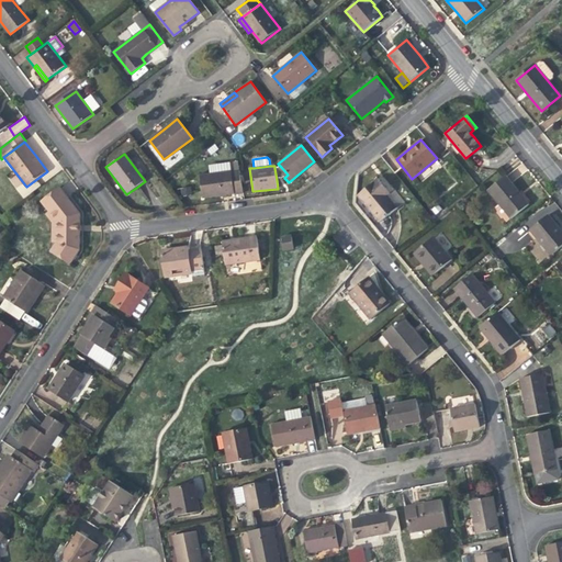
[(281,167),(274,168),(277,180),(284,178),(288,175),(281,167)]
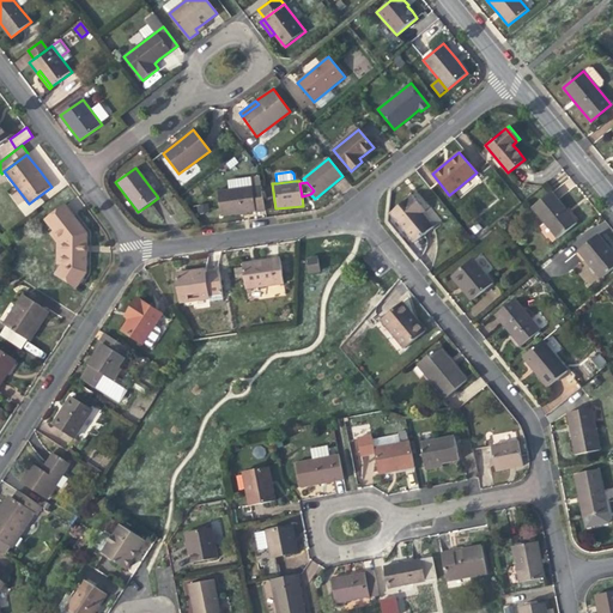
[(265,211),(261,184),(217,190),(220,217),(242,213),(265,211)]
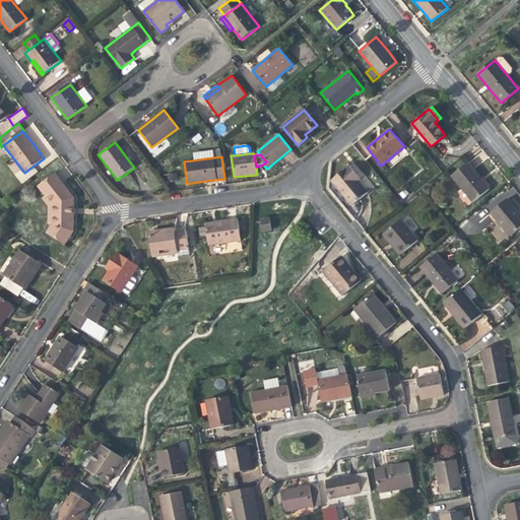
[(467,164),(452,176),(473,202),(490,190),(478,177),(467,164)]
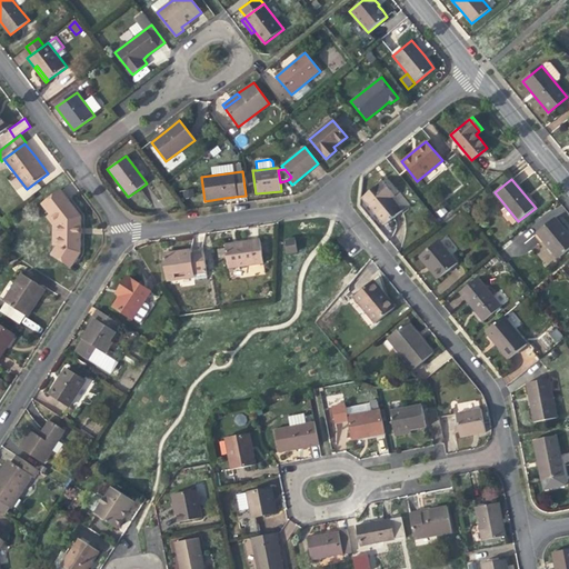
[(401,211),(392,200),(389,196),(392,192),(383,181),(373,189),(362,198),(385,225),(401,211)]
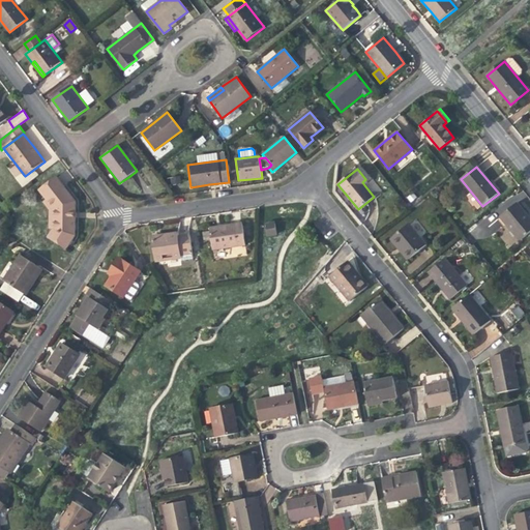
[(48,210),(48,219),(76,218),(76,202),(68,193),(56,176),(38,190),(46,200),(52,207),(48,210)]
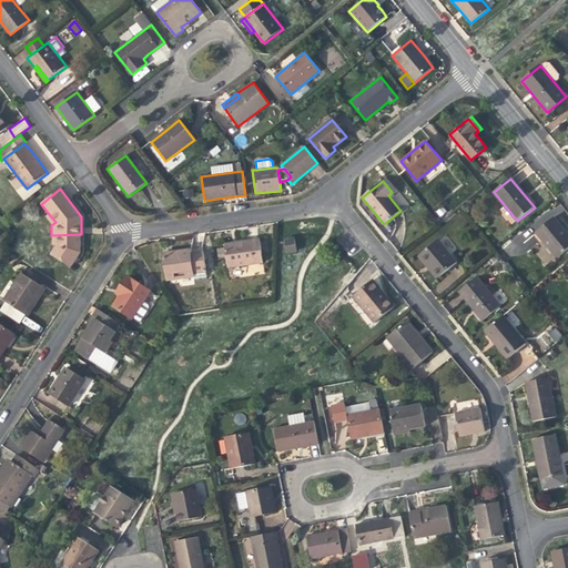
[(46,217),(51,225),(56,222),(49,214),(46,217)]
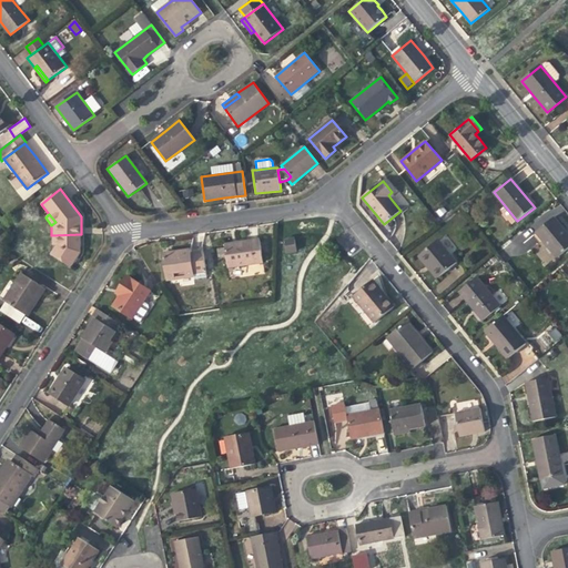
[(554,217),(536,233),(557,259),(567,249),(567,234),(565,231),(554,217)]
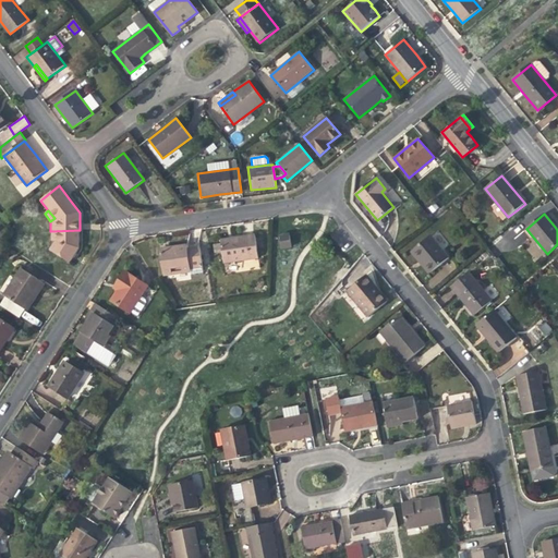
[(494,241),(501,254),(529,239),(521,226),(494,241)]
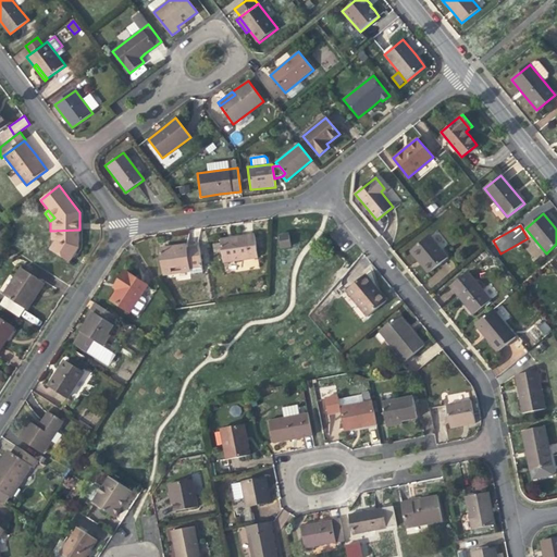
[(50,239),(54,242),(59,245),(53,252),(70,262),(76,252),(79,247),(79,230),(50,231),(50,239)]
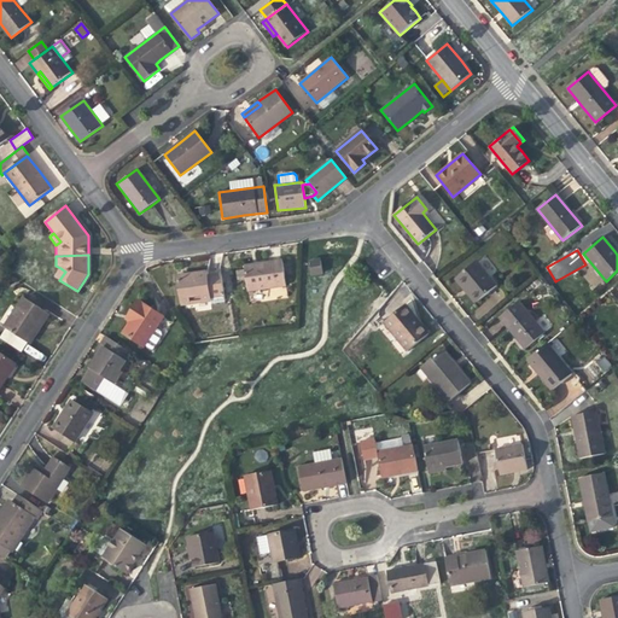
[(244,266),(244,270),(245,280),(248,292),(286,286),(281,261),(263,263),(244,266)]
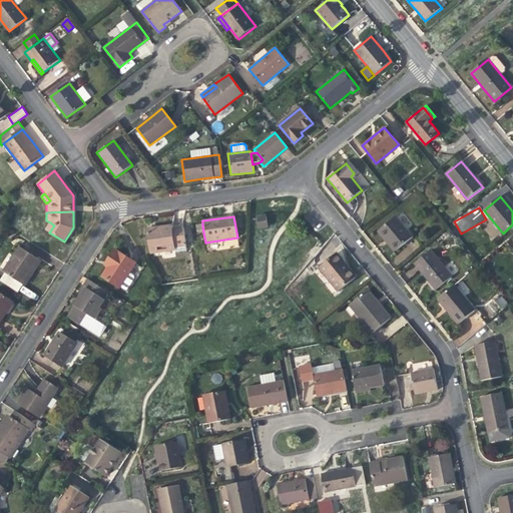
[(378,231),(385,240),(388,238),(398,249),(413,237),(396,216),(378,231)]
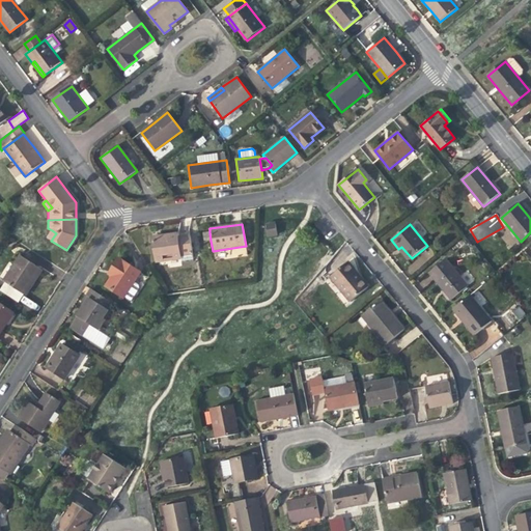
[(275,226),(267,227),(267,228),(266,228),(267,236),(268,236),(268,238),(277,236),(275,226)]
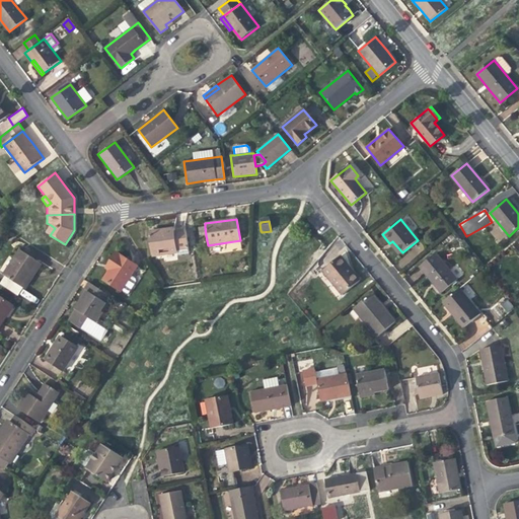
[(46,232),(50,235),(55,228),(51,225),(46,232)]
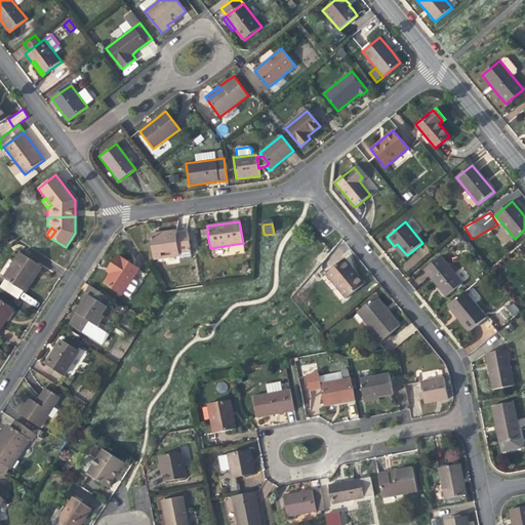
[(188,233),(175,235),(175,231),(171,231),(166,232),(167,234),(160,235),(160,233),(151,234),(154,259),(179,256),(179,254),(191,252),(188,233)]
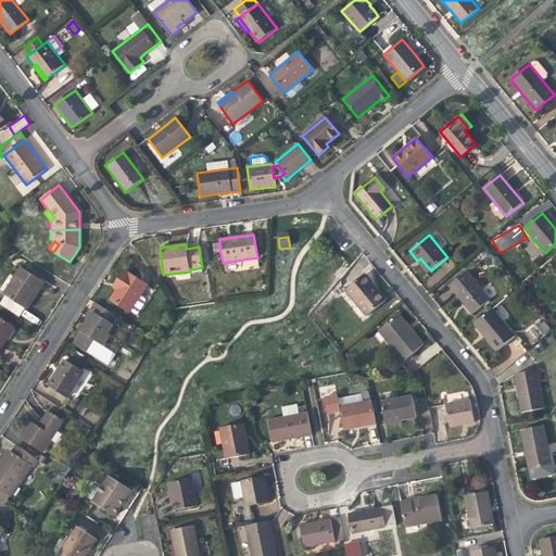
[(428,274),(431,270),(420,258),(417,261),(421,265),(428,274)]
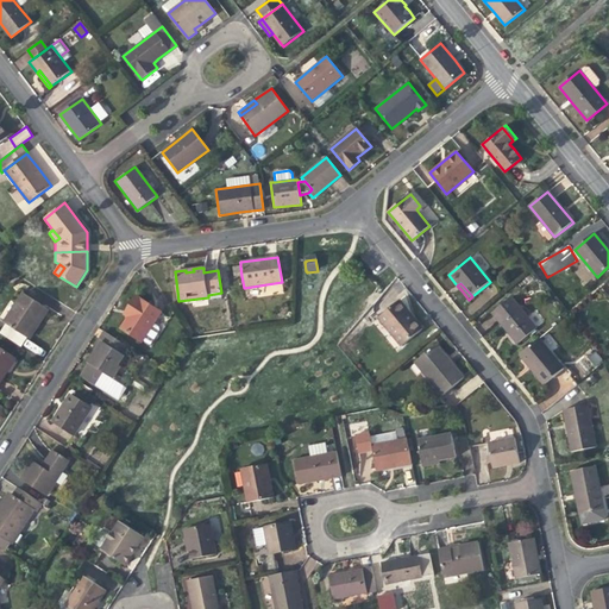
[(4,322),(25,337),(37,318),(41,320),(49,309),(23,293),(4,322)]
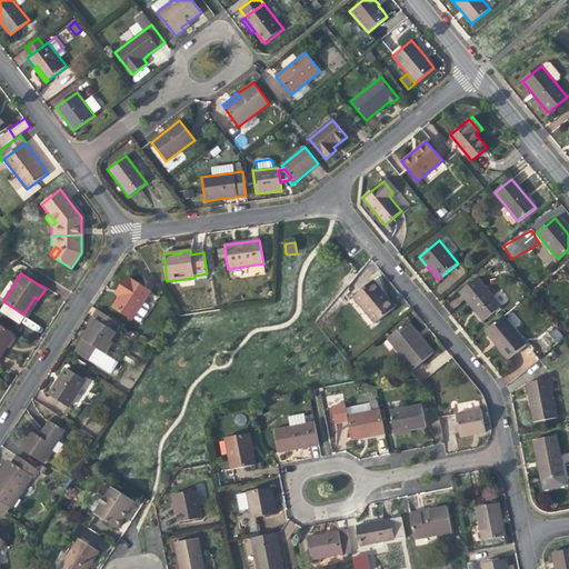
[(133,318),(143,302),(150,292),(127,277),(118,290),(122,292),(119,297),(112,307),(132,320),(133,318)]
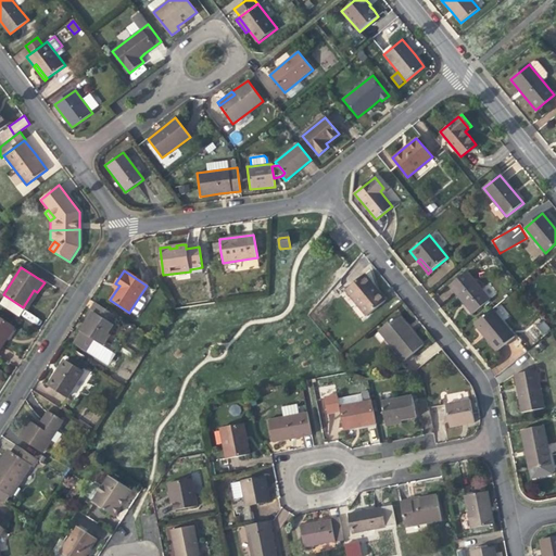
[(467,272),(450,286),(462,300),(474,314),(491,300),(467,272)]
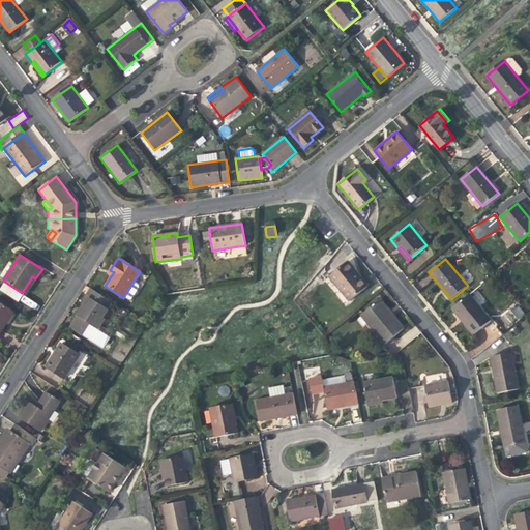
[(367,288),(357,274),(356,275),(354,273),(352,271),(354,270),(347,262),(328,277),(349,302),(367,288)]
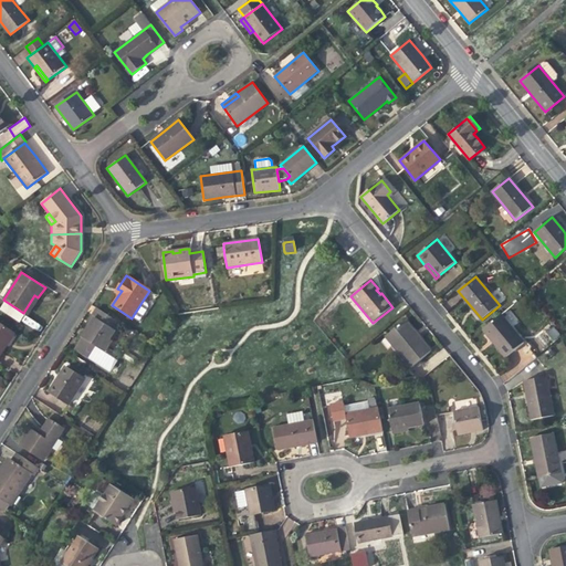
[(33,305),(38,297),(34,295),(23,313),(27,315),(33,305)]
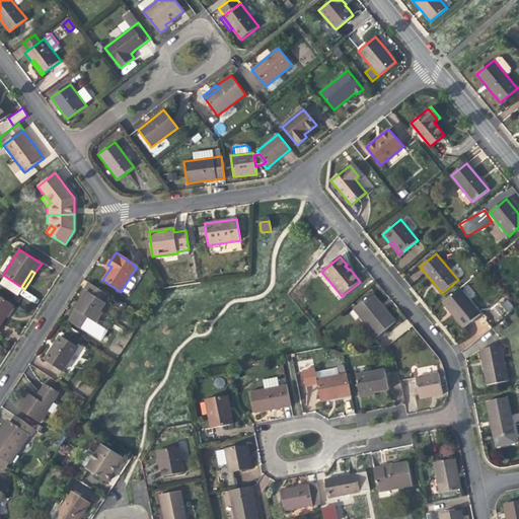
[(136,279),(131,276),(122,290),(129,294),(137,282),(136,279)]
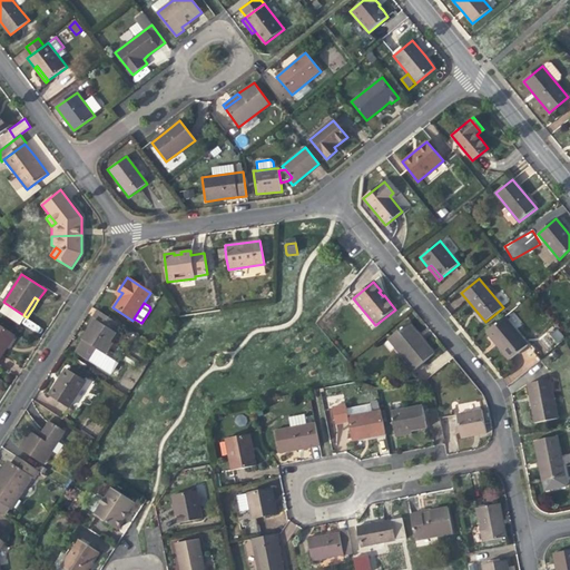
[(121,326),(98,312),(92,320),(96,321),(89,332),(82,341),(106,356),(112,344),(110,343),(116,334),(121,326)]
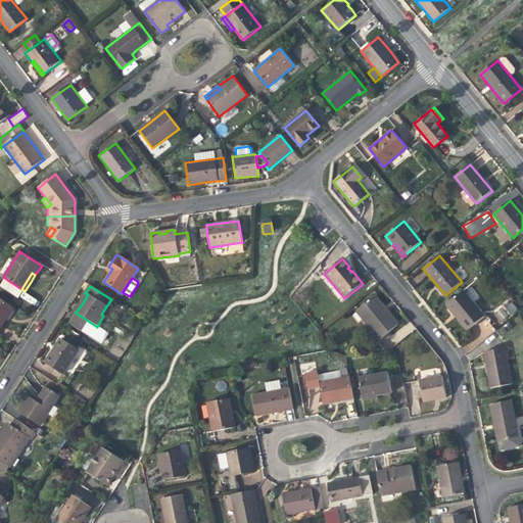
[(464,290),(446,304),(457,318),(467,331),(484,317),(464,290)]
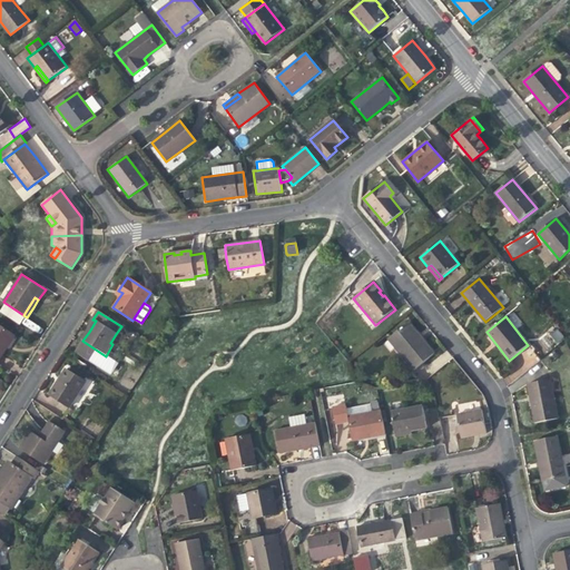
[(434,354),(423,341),(421,342),(420,340),(418,337),(420,335),(409,323),(387,340),(414,371),(434,354)]
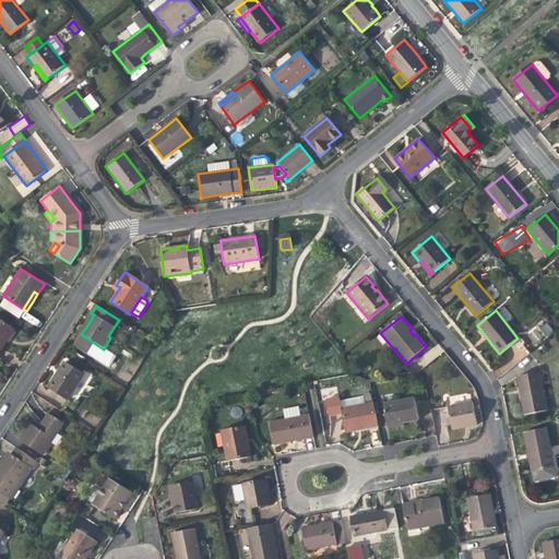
[(0,319),(0,351),(6,343),(15,329),(0,319)]
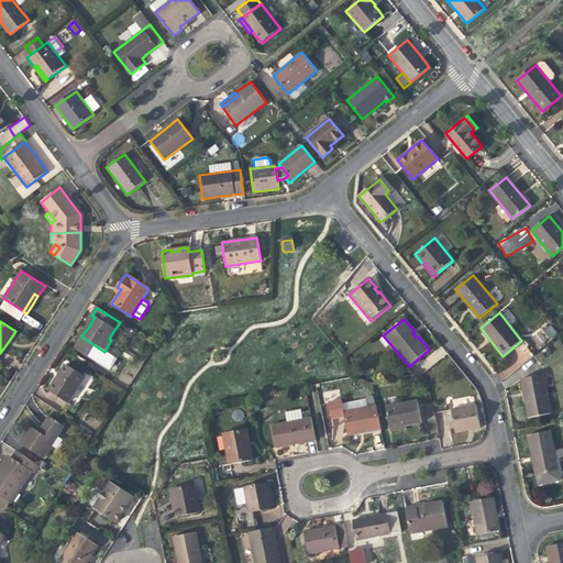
[(543,329),(550,339),(558,334),(551,324),(543,329)]
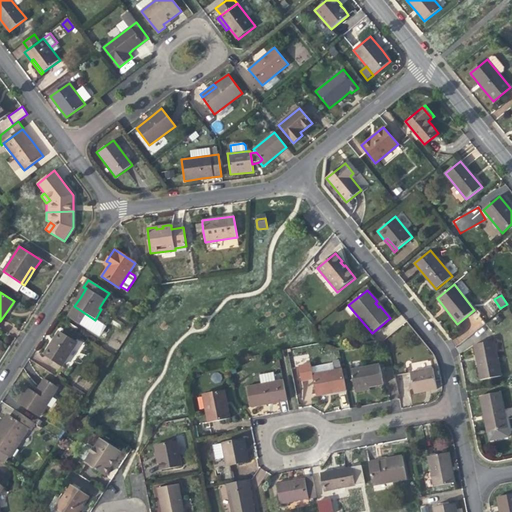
[(95,320),(74,306),(67,317),(99,337),(106,327),(95,320)]
